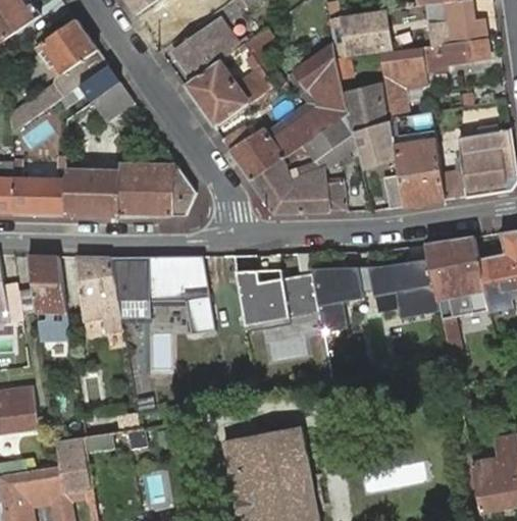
[(0,42),(39,16),(29,0),(0,0),(0,42)]
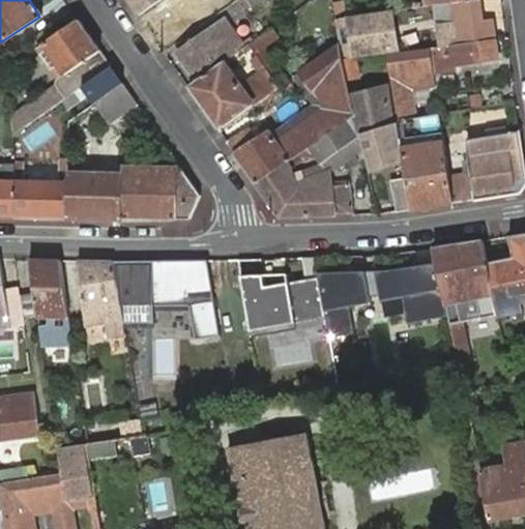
[(124,0),(134,13),(151,0),(124,0)]
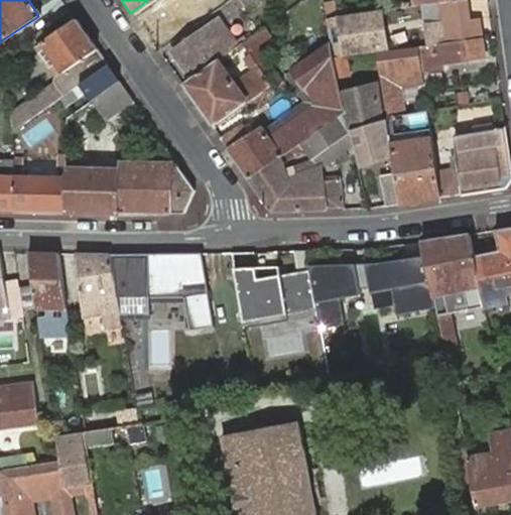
[(157,0),(136,15),(158,46),(202,15),(190,0),(157,0)]
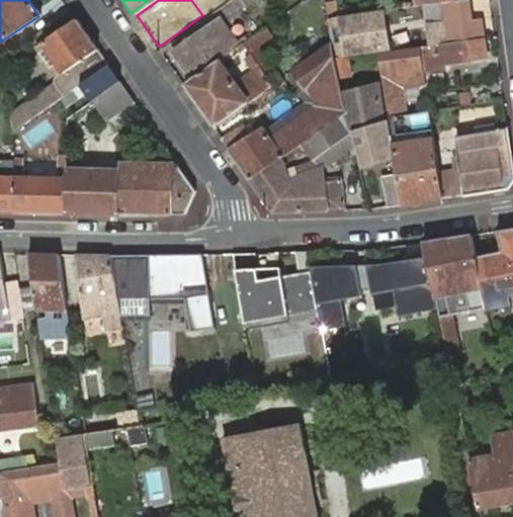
[(419,6),(425,46),(479,38),(477,20),(466,21),(463,0),(457,0),(419,6)]
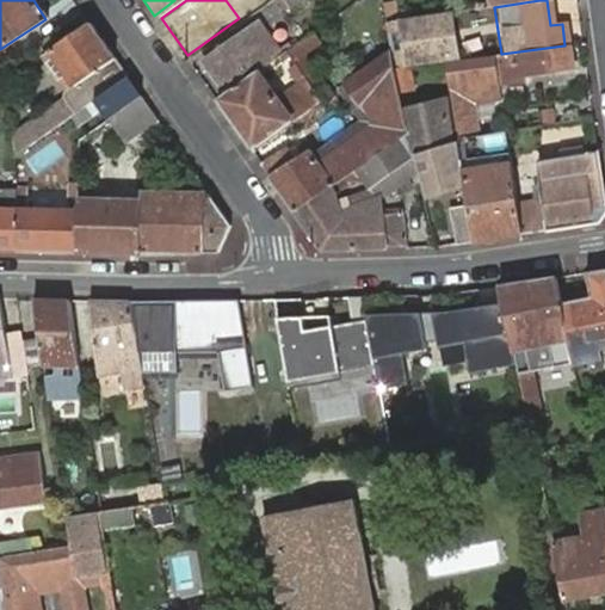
[(389,50),(393,71),(415,67),(440,62),(454,61),(446,14),(383,24),(389,50)]
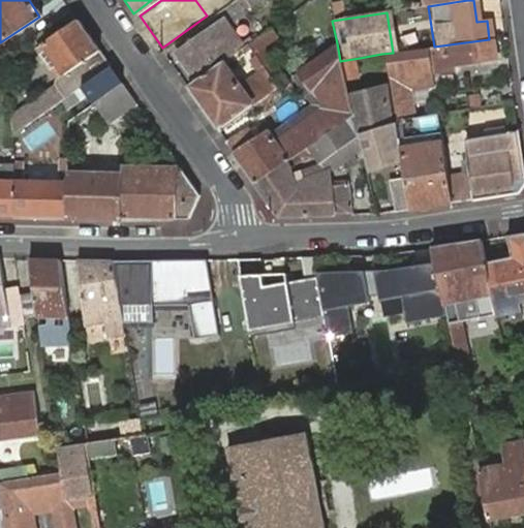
[(4,118),(5,134),(79,85),(108,65),(75,19),(32,48),(36,54),(43,50),(54,64),(47,69),(53,80),(50,88),(4,118)]
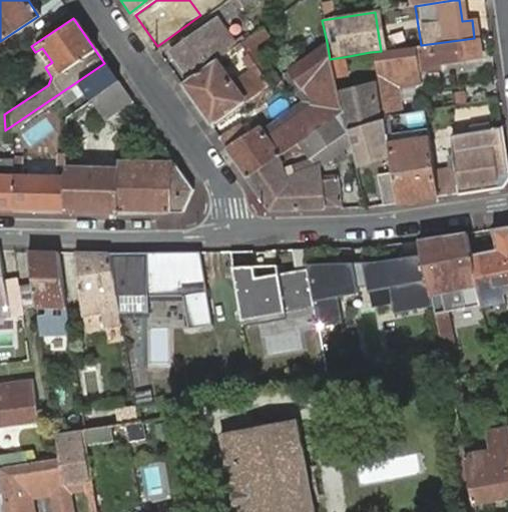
[(184,76),(210,57),(225,48),(207,22),(168,50),(184,76)]
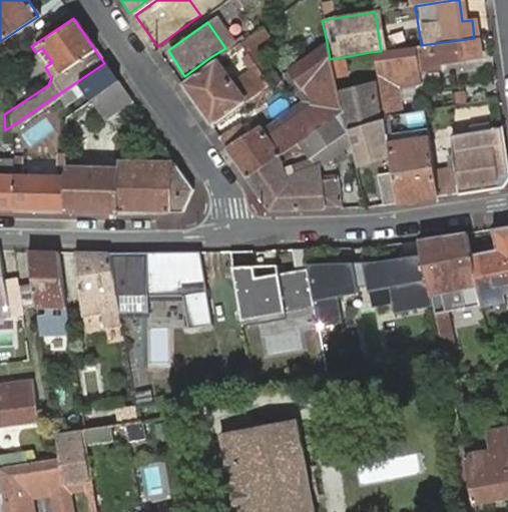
[(265,38),(257,26),(244,34),(254,46),(265,38)]
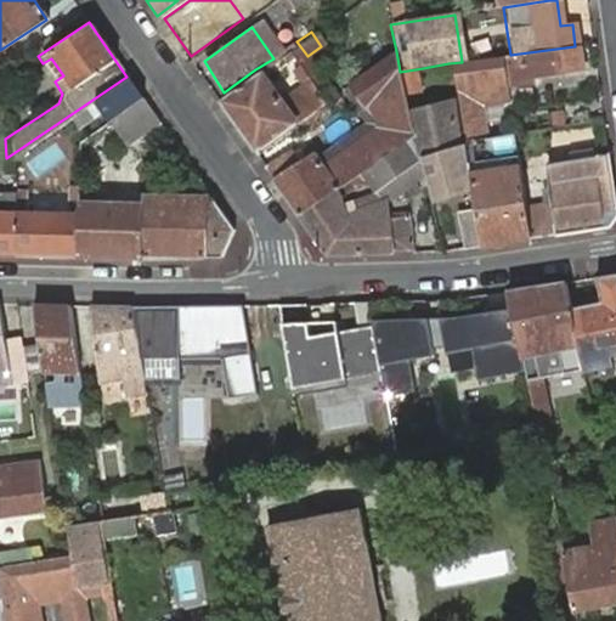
[(306,75),(316,68),(308,56),(297,41),(288,48),(306,75)]
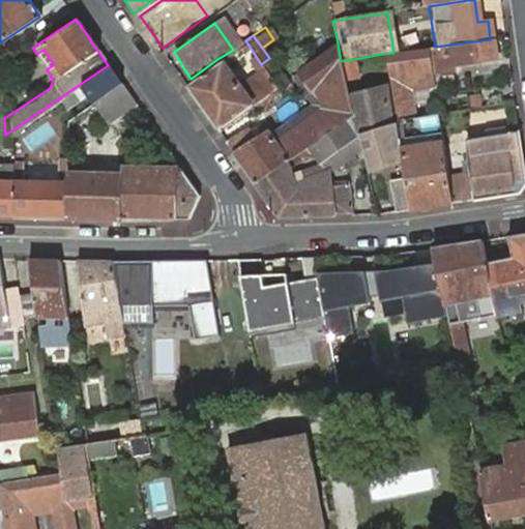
[(435,47),(429,48),(430,61),(439,60),(440,74),(451,71),(450,65),(493,58),(490,39),(435,47)]
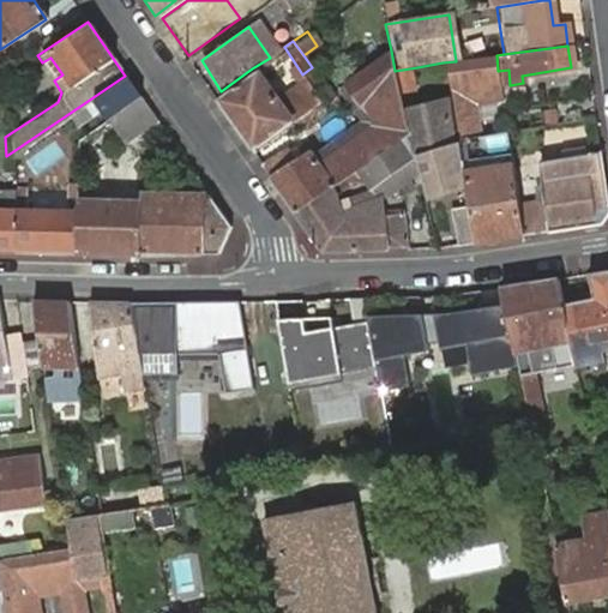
[(329,186),(356,167),(408,131),(404,112),(401,97),(395,71),(391,50),(344,82),(373,124),(362,131),(317,161),(308,149),(295,157),(288,148),(259,167),(292,214),(329,186)]
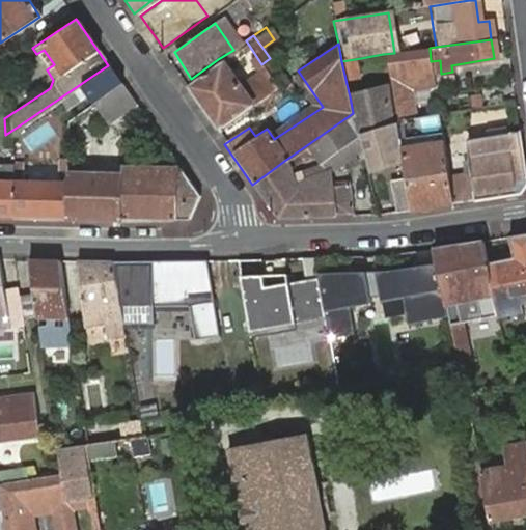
[(394,53),(383,54),(389,90),(394,121),(414,118),(409,87),(426,84),(426,76),(441,74),(440,60),(431,61),(430,48),(394,53)]
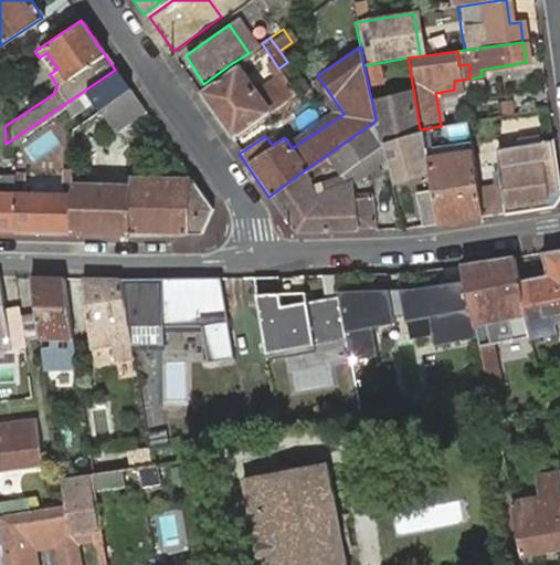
[(211,114),(226,137),(303,85),(287,62),(278,69),(250,87),(211,114)]
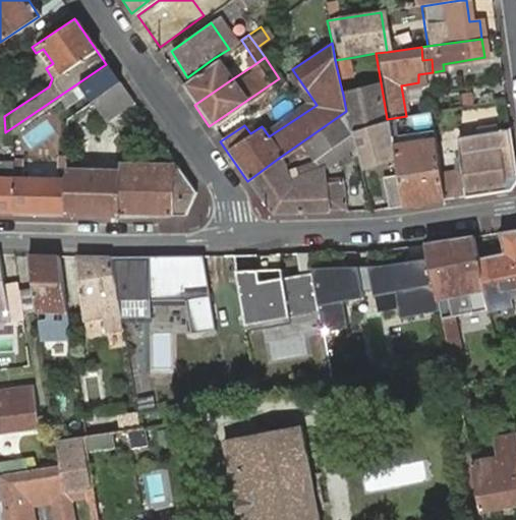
[(335,60),(340,82),(357,78),(354,57),(335,60)]
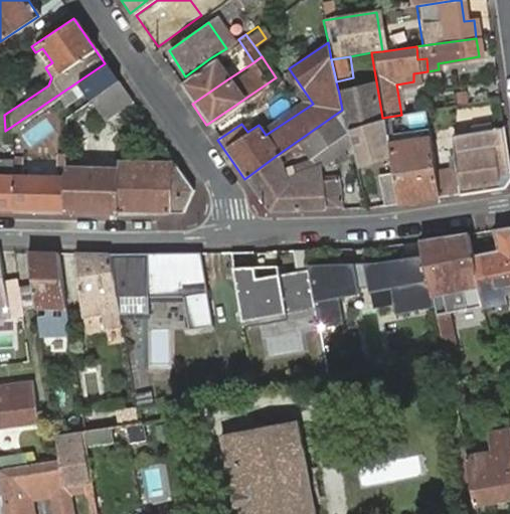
[(177,81),(192,104),(227,79),(211,57),(185,76),(177,81)]
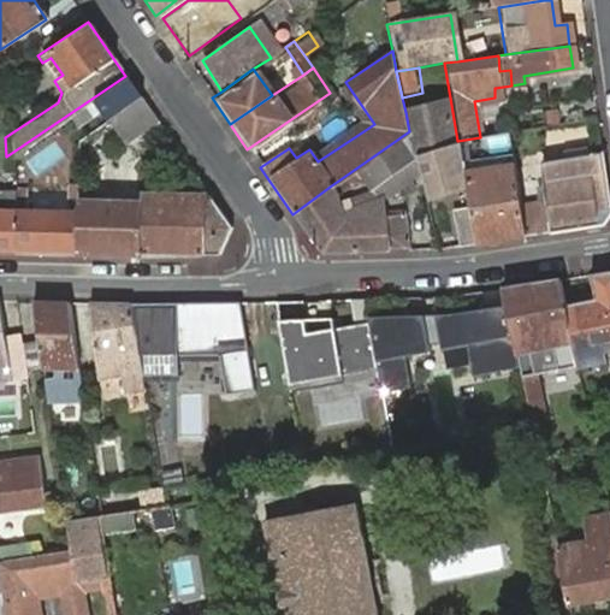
[(125,76),(92,99),(106,119),(140,96),(125,76)]
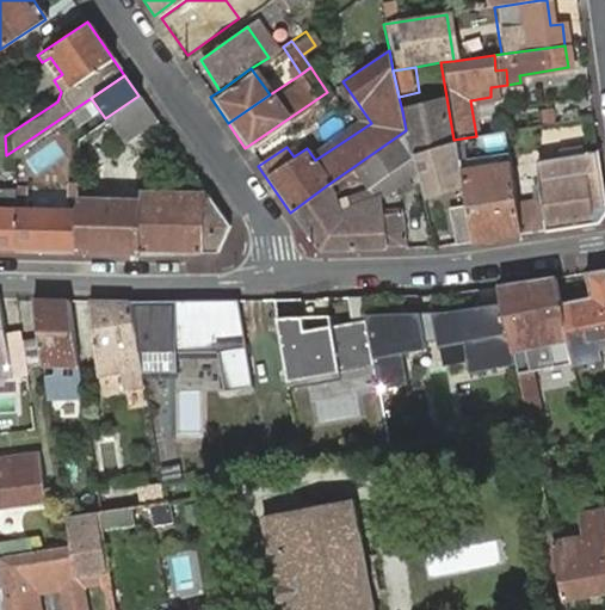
[(371,123),(343,81),(333,88),(360,130),(371,123)]
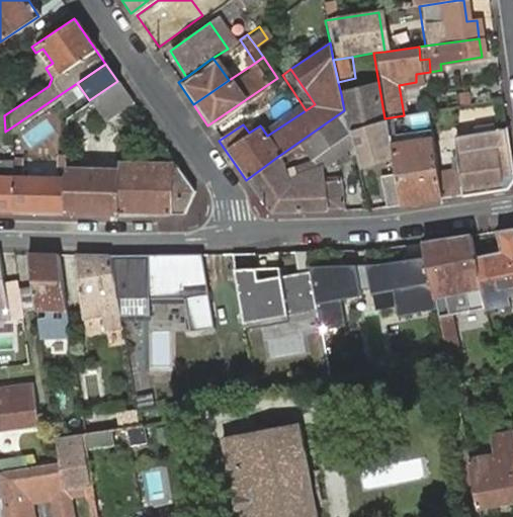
[(117,81),(89,100),(103,120),(131,101),(117,81)]
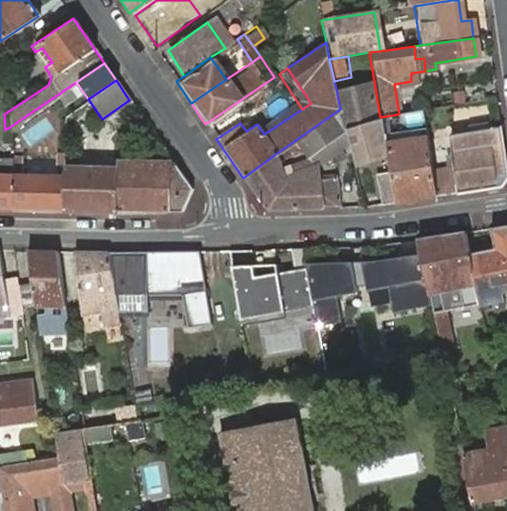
[(340,109),(346,136),(346,140),(377,133),(369,85),(337,93),(340,109)]
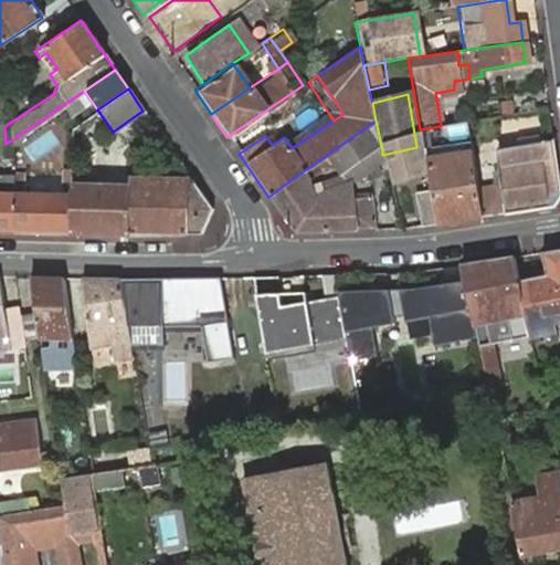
[(508,102),(510,115),(545,108),(543,96),(508,102)]
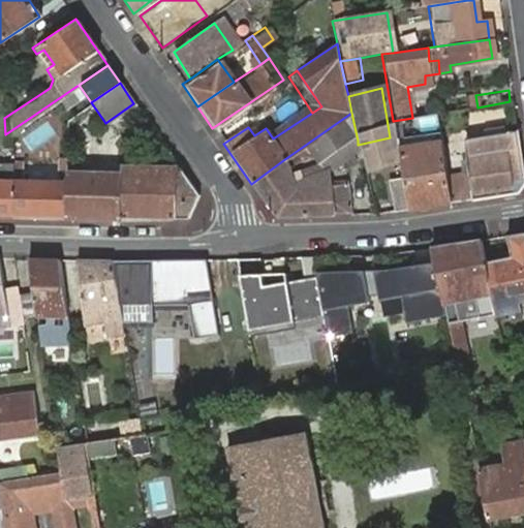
[(351,113),(307,144),(317,160),(322,157),(332,161),(358,141),(351,113)]
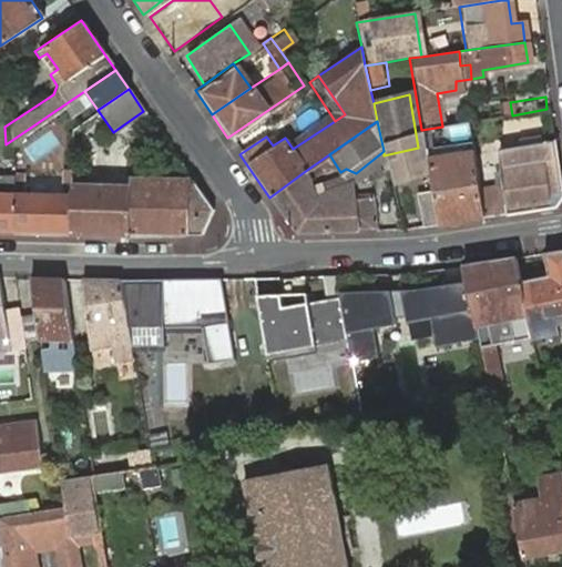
[(477,190),(480,215),(552,206),(559,196),(551,142),(494,150),(501,186),(477,190)]
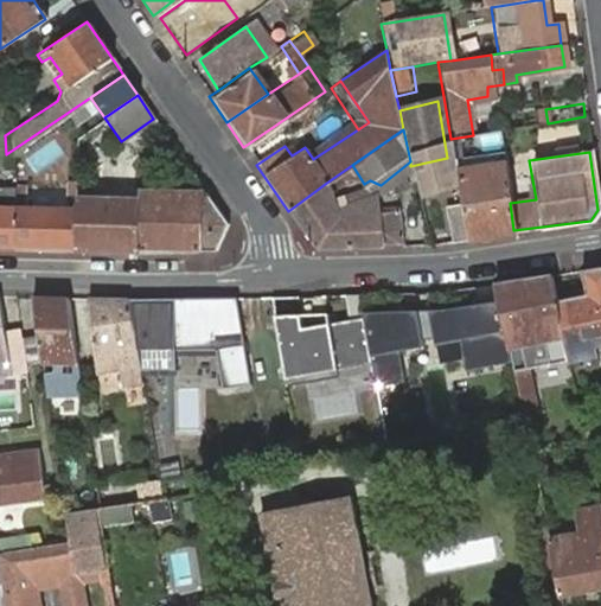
[(461,197),(467,237),(513,230),(510,203),(505,165),(456,172),(461,197)]
